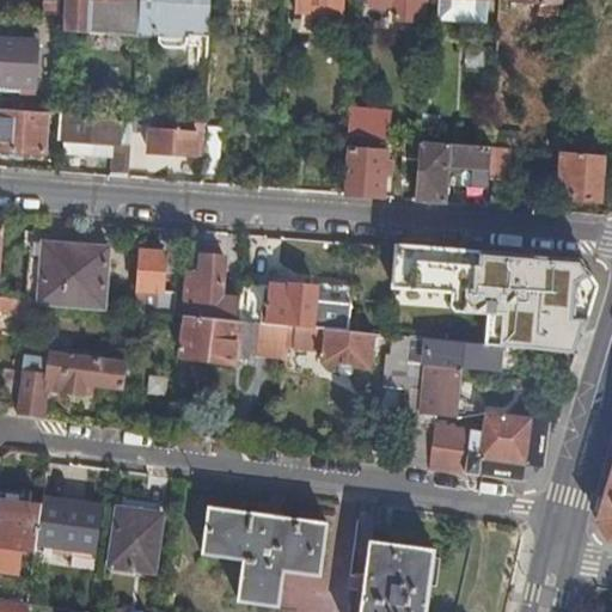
[(60,14),(60,0),(44,0),(44,14),(60,14)]
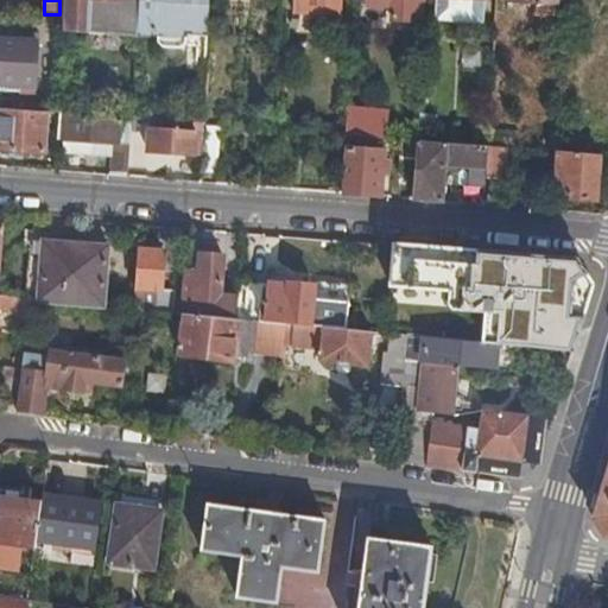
[(140,0),(67,0),(64,35),(139,39),(140,0)]
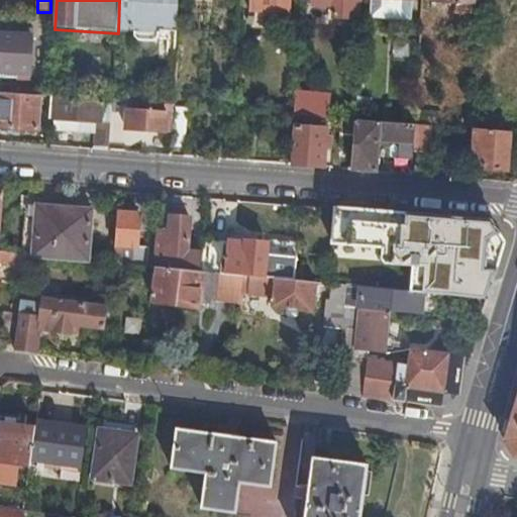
[(119,0),(118,33),(134,34),(134,39),(138,43),(154,44),(158,41),(159,42),(160,31),(177,31),(179,0),(119,0)]
